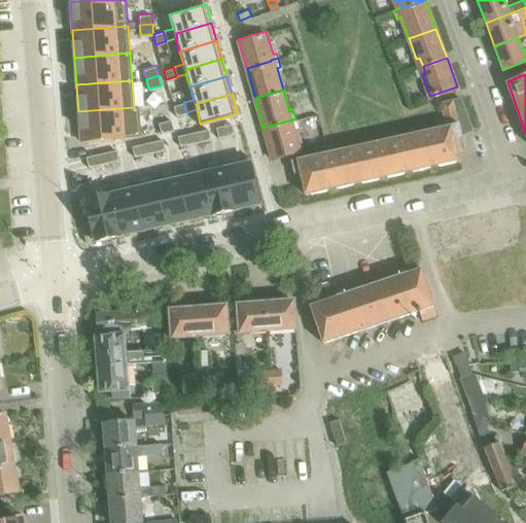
[(460,96),(440,100),(445,124),(451,123),(458,120),(460,132),(472,129),(460,96)]
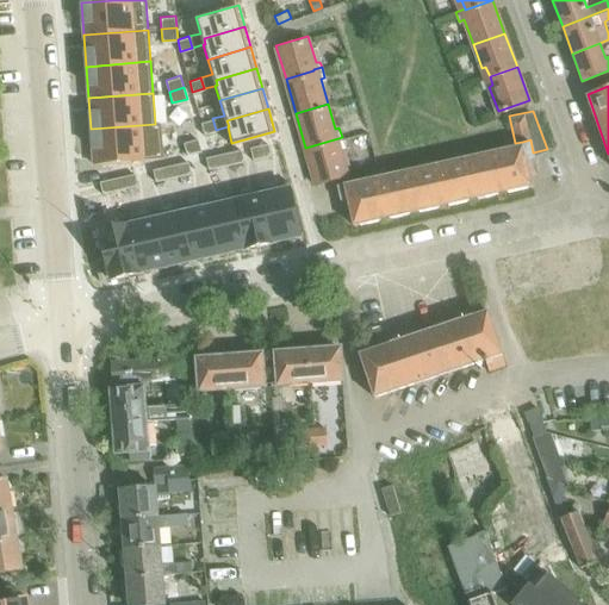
[(212,118),(200,122),(204,133),(216,130),(212,118)]
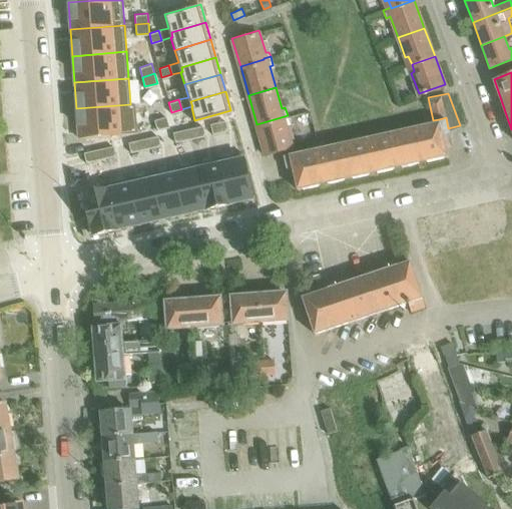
[(130,104),(76,108),(78,135),(132,131),(130,104)]
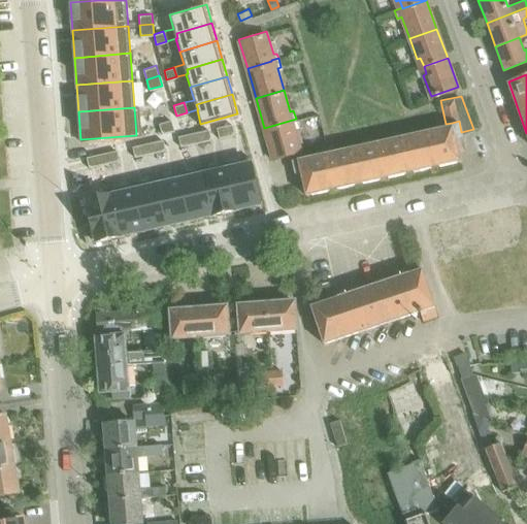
[(171,119),(159,123),(161,132),(174,129),(171,119)]
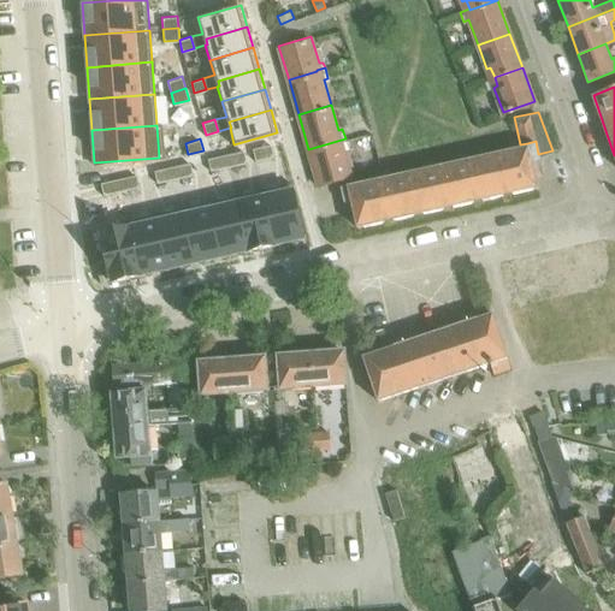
[(348,147),(346,138),(308,149),(319,183),(352,173),(344,148),(348,147)]
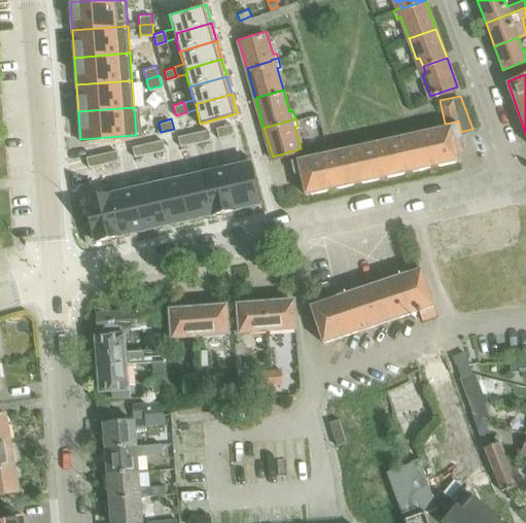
[(232,123),(215,126),(218,136),(234,133),(232,123)]
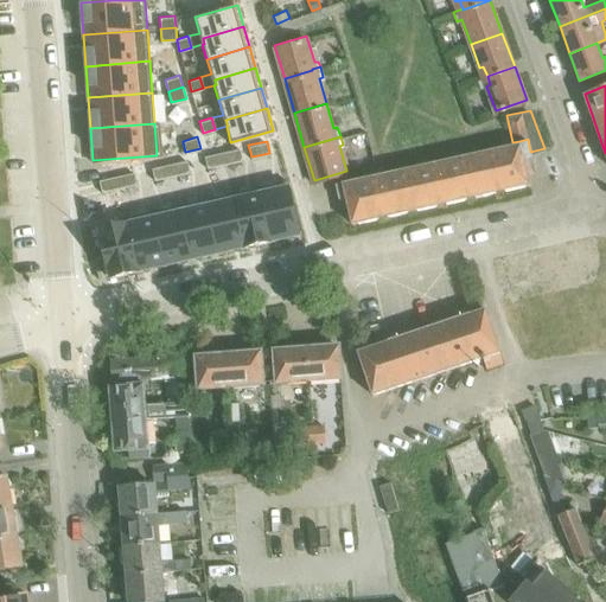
[(512,142),(490,148),(499,189),(529,181),(523,157),(520,141),(512,142)]
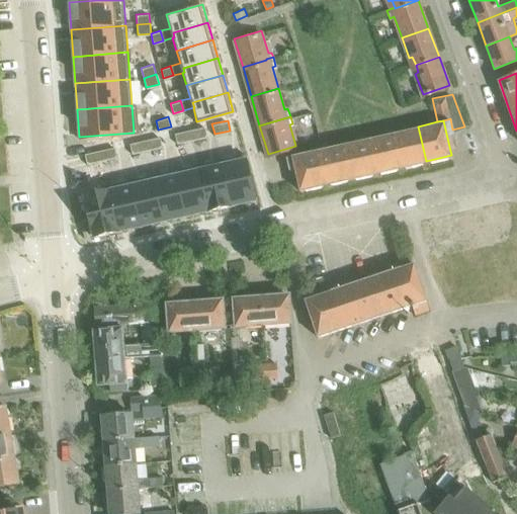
[(204,125),(189,129),(192,139),(206,136),(204,125)]
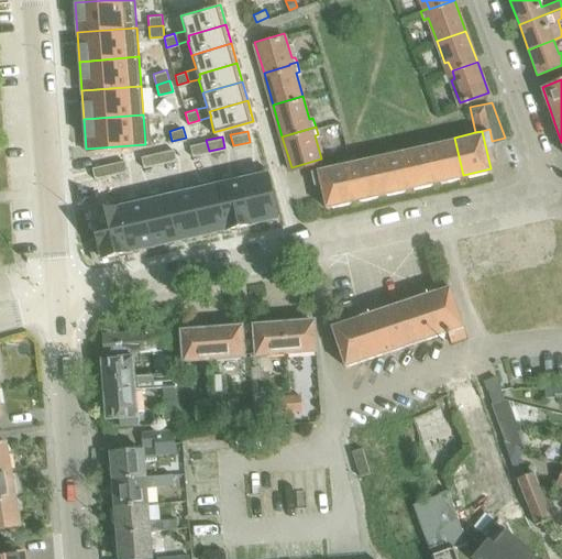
[(454,138),(427,143),(436,181),(463,175),(454,138)]
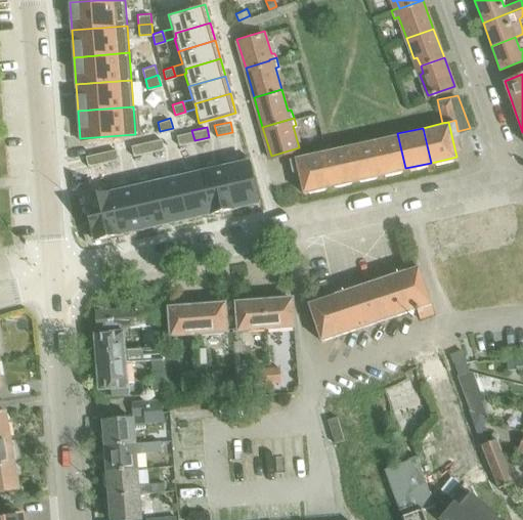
[(191,130),(176,134),(179,144),(194,140),(191,130)]
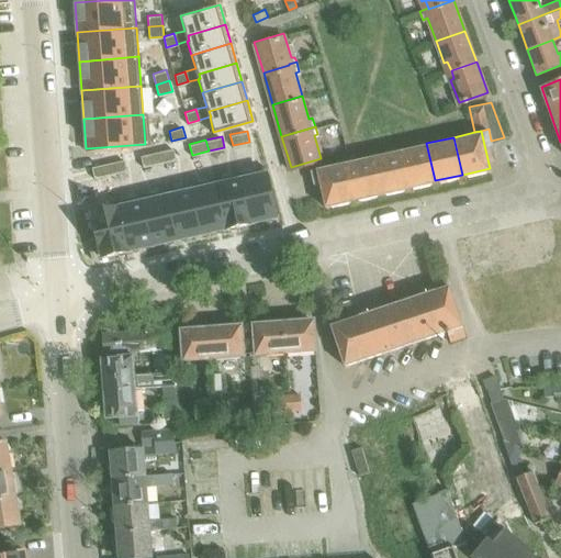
[(426,143),(399,149),(407,187),(435,180),(426,143)]
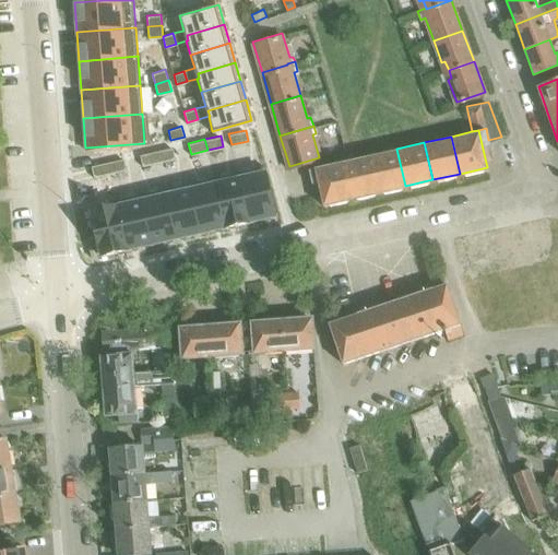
[(173,146),(156,150),(158,161),(175,157),(173,146)]
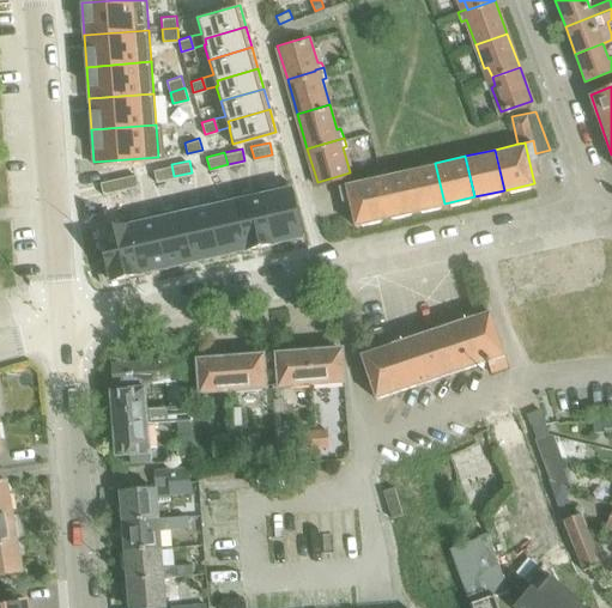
[(435,163),(406,169),(414,211),(444,204),(435,163)]
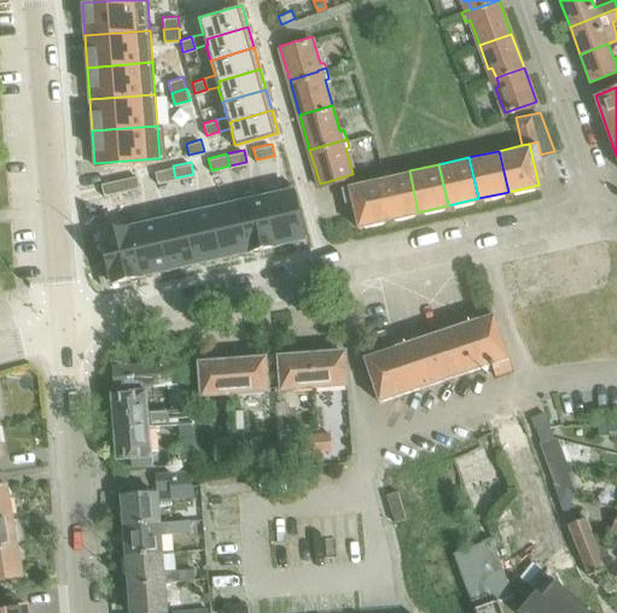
[(173,165),(155,170),(157,182),(175,177),(173,165)]
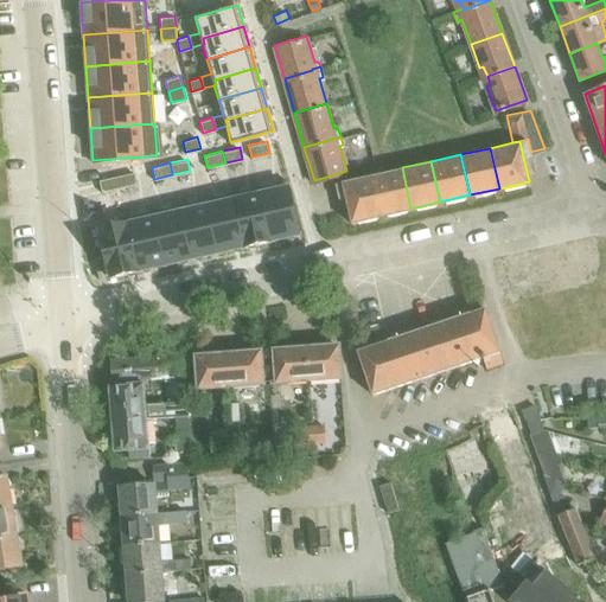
[(402,167),(372,174),(381,215),(410,209),(402,167)]
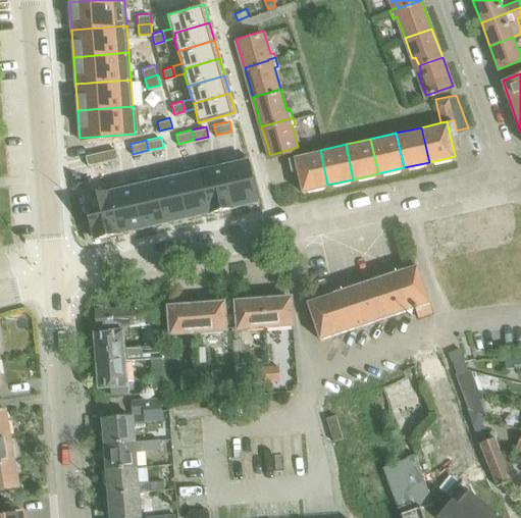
[(115,147),(100,151),(102,160),(117,157),(115,147)]
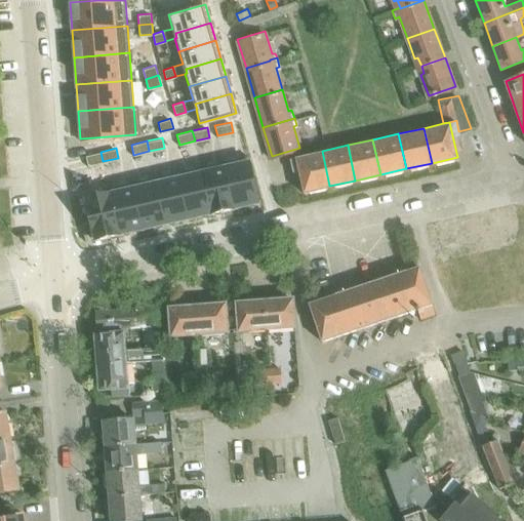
[(304,192),(329,186),(322,151),(290,158),(293,170),(298,169),(304,192)]
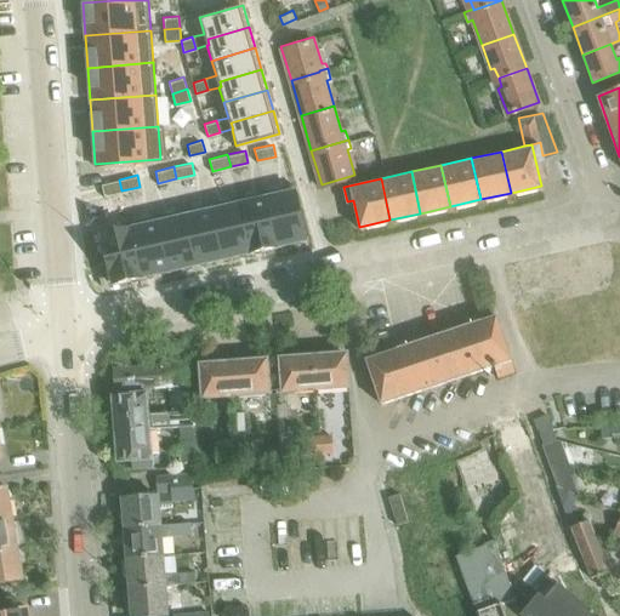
[(119,180),(101,183),(104,195),(121,190),(119,180)]
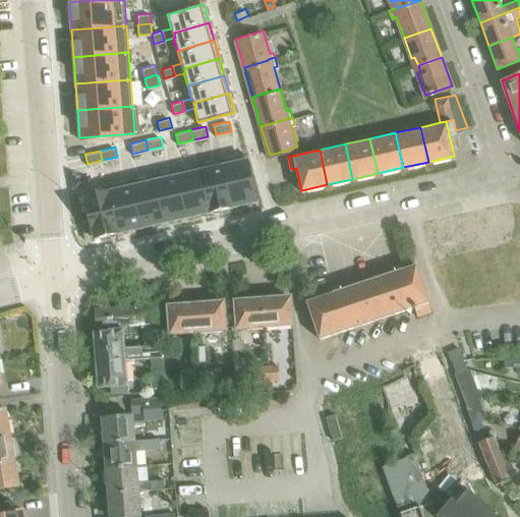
[(247,159),(222,164),(231,206),(256,200),(247,159)]
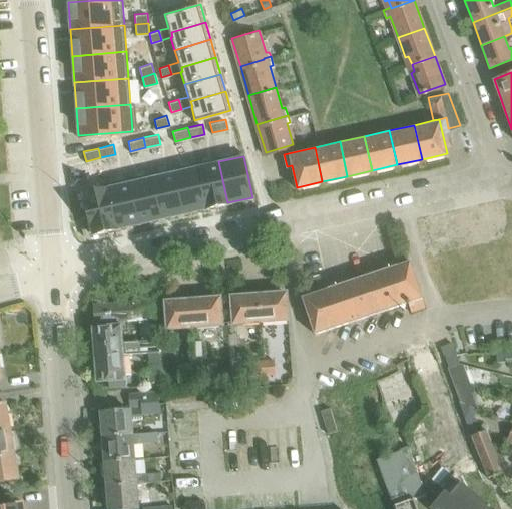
[(218,161),(196,166),(205,207),(227,202),(218,161)]
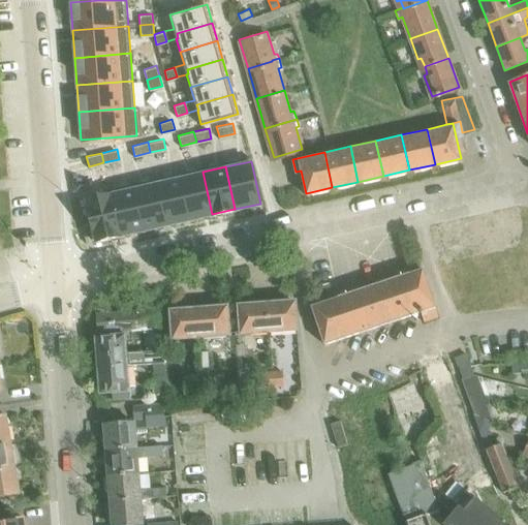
[(203,172),(180,177),(189,219),(212,214),(203,172)]
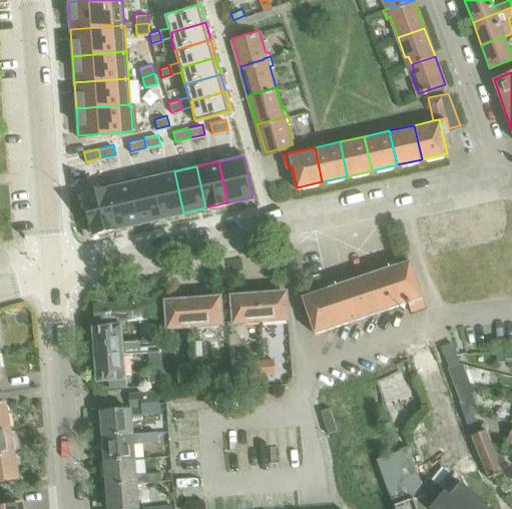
[(174,171),(152,176),(161,217),(183,212),(174,171)]
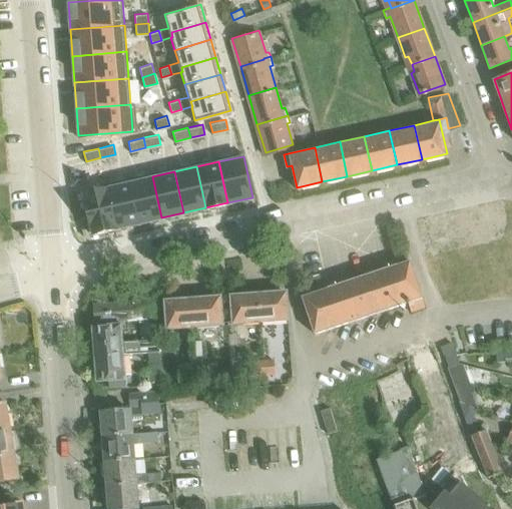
[(152,176),(129,181),(139,222),(161,217),(152,176)]
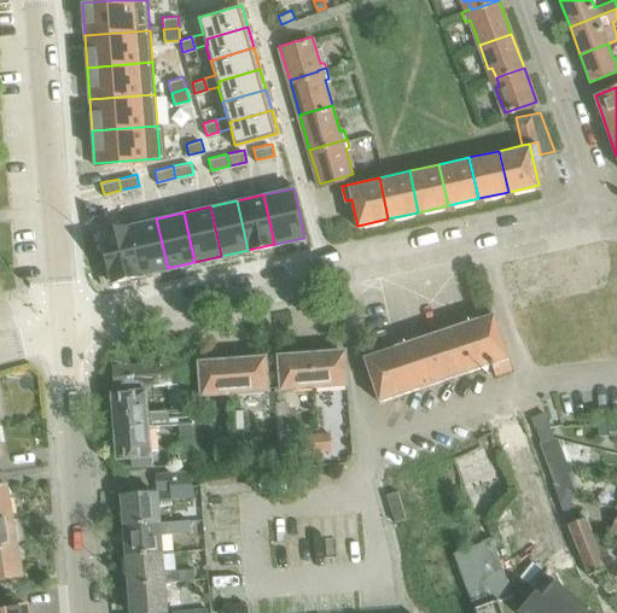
[(156,219),(129,225),(140,274),(168,268),(156,219)]
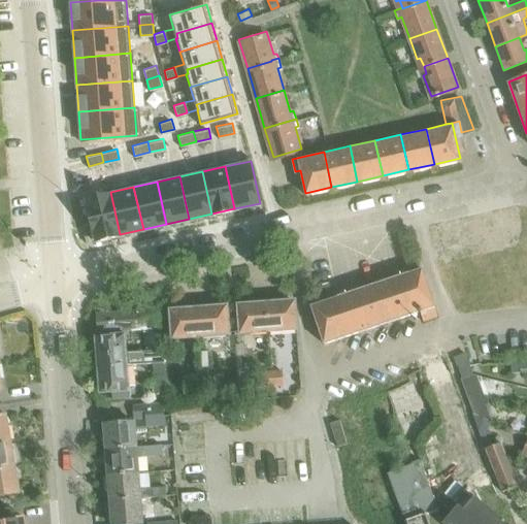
[(110,192),(86,198),(89,214),(87,215),(90,226),(91,225),(95,240),(120,234),(110,192)]
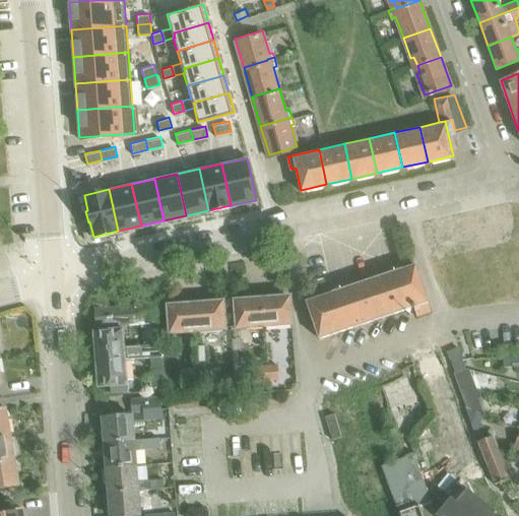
[(477,211),(423,223),(429,248),(483,235),(477,211)]
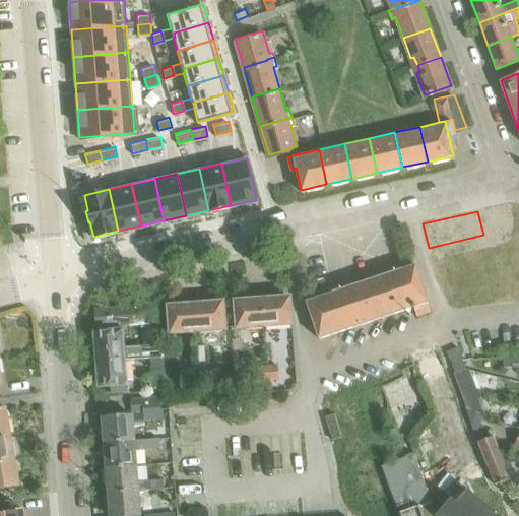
[(414,264),(306,301),(318,337),(412,306),(415,315),(430,310),(414,264)]
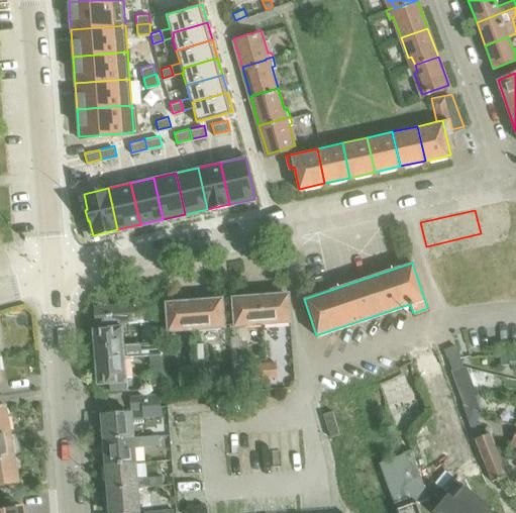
[(288,293),(262,295),(263,322),(290,320),(288,293)]
